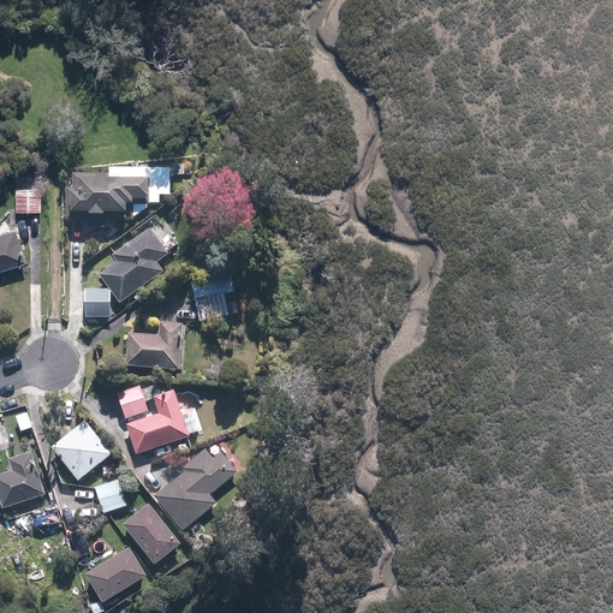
[(67,188),(67,213),(123,213),(123,206),(129,206),(129,201),(148,201),(148,178),(106,179),(106,173),(73,173),(73,186),(67,188)]
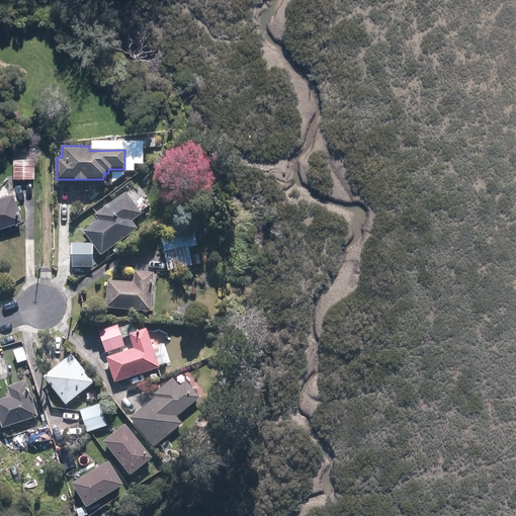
[(14,157),(14,177),(33,176),(33,157),(14,157)]
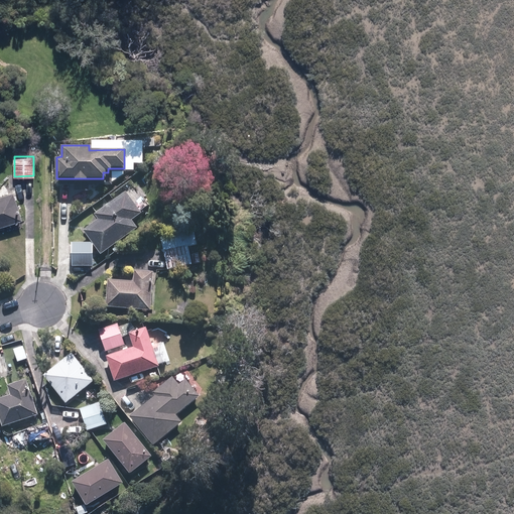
[(83,230),(100,254),(137,227),(131,219),(140,212),(125,190),(94,214),(98,219),(83,230)]
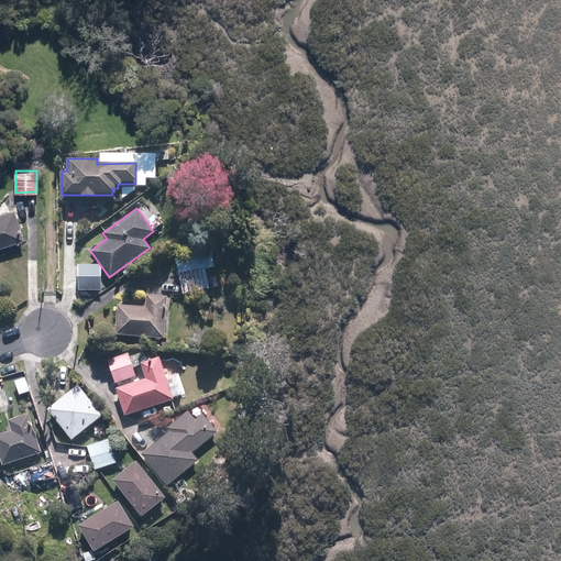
[(13,209),(0,212),(0,245),(23,239),(13,209)]
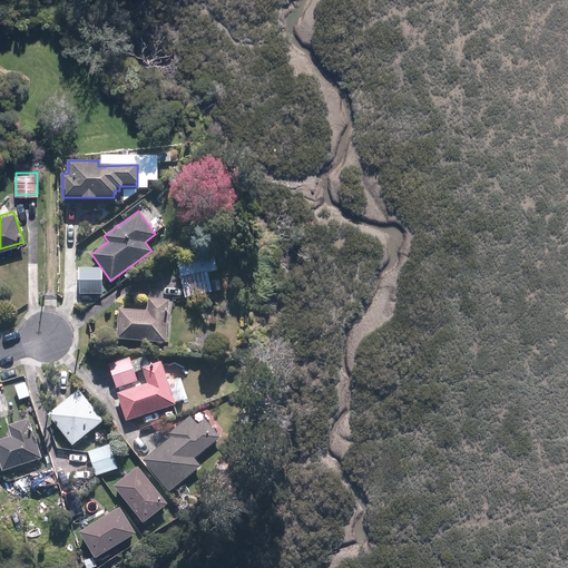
[(204,256),(177,263),(185,296),(212,290),(204,256)]
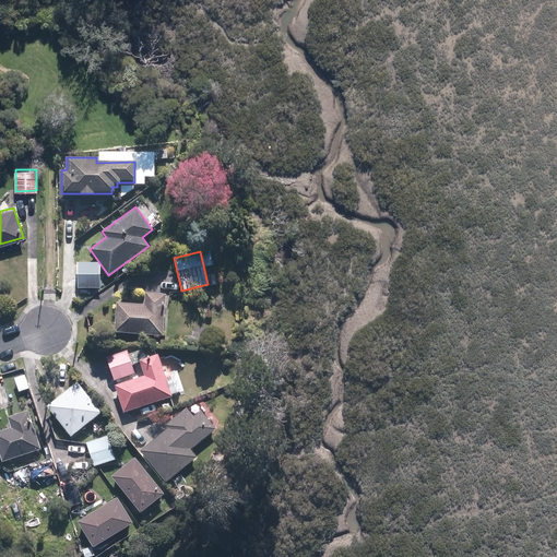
[(97,263),(78,264),(79,288),(99,287),(97,263)]
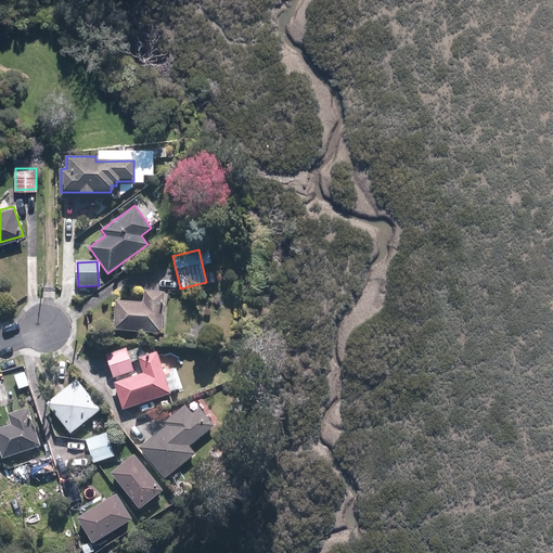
[(143,301),(115,299),(113,330),(162,332),(164,291),(144,290),(143,301)]
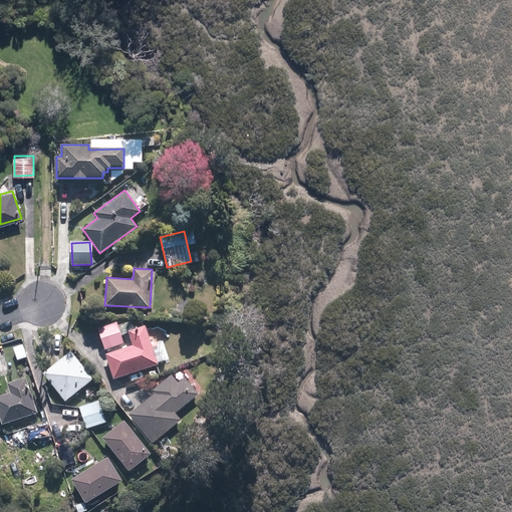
[(117,321),(98,327),(104,347),(123,342),(117,321)]
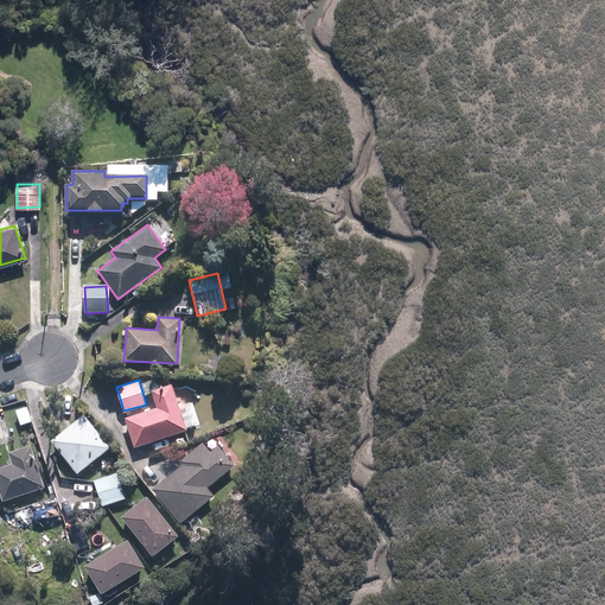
[(125,418),(134,447),(186,430),(171,384),(151,392),(157,407),(125,418)]
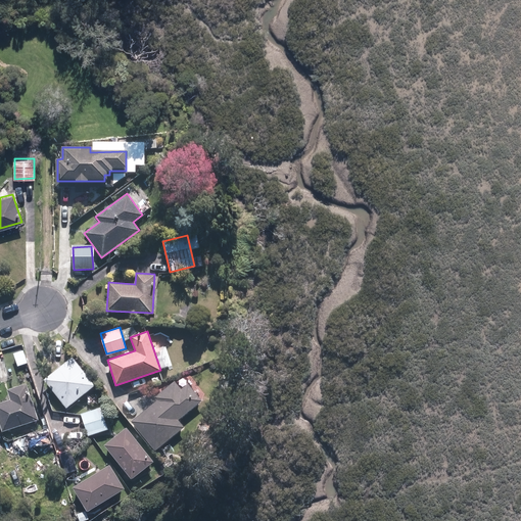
[(72,357),(43,378),(66,408),(94,385),(72,357)]
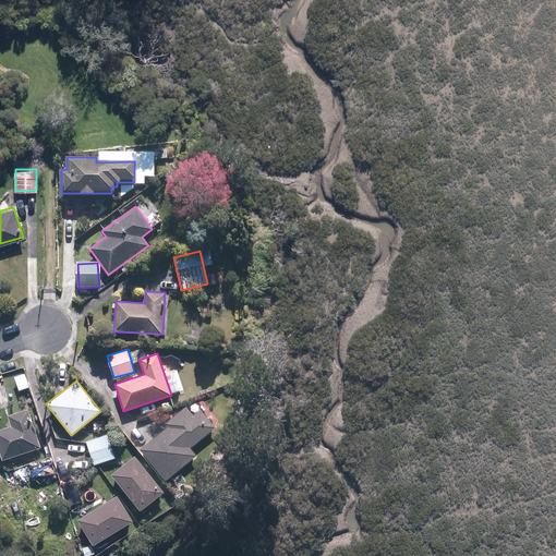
[(8,415),(12,426),(0,430),(0,449),(3,460),(40,448),(27,409),(8,415)]
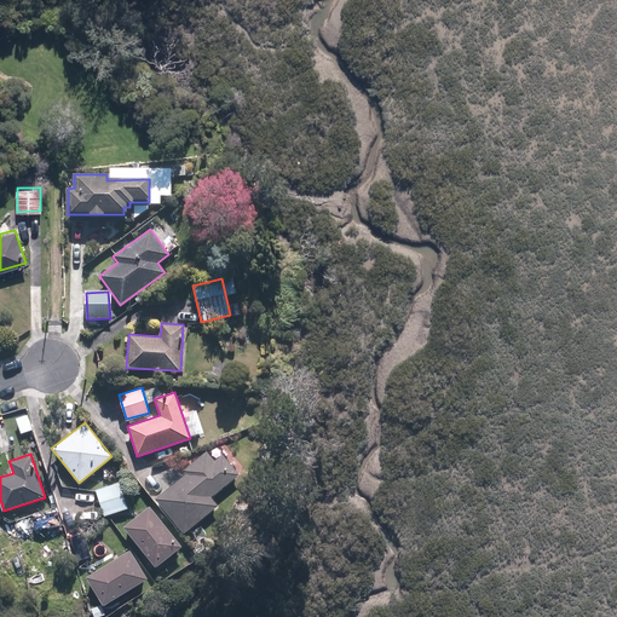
[(155,499),(184,532),(217,505),(211,496),(230,480),(229,478),(237,472),(223,454),(214,461),(209,454),(155,499)]
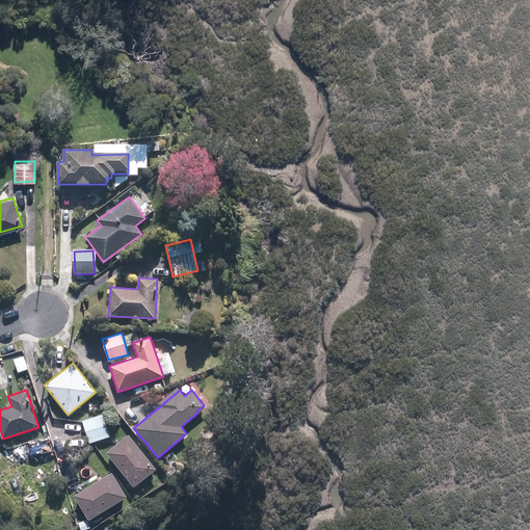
[(102,414),(82,420),(89,443),(109,436),(102,414)]
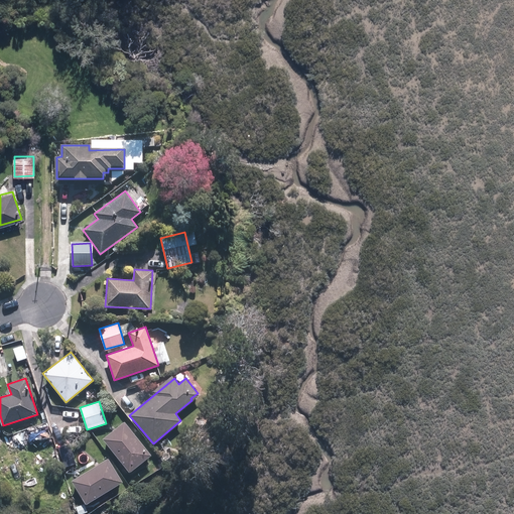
[(151,456),(124,421),(102,438),(129,473),(151,456)]
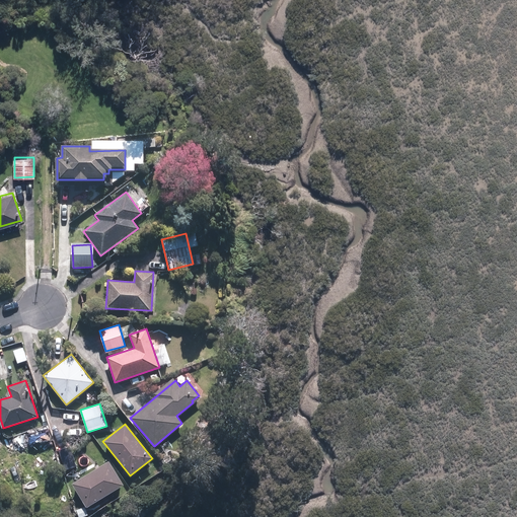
[(69,446),(59,449),(65,469),(76,465),(69,446)]
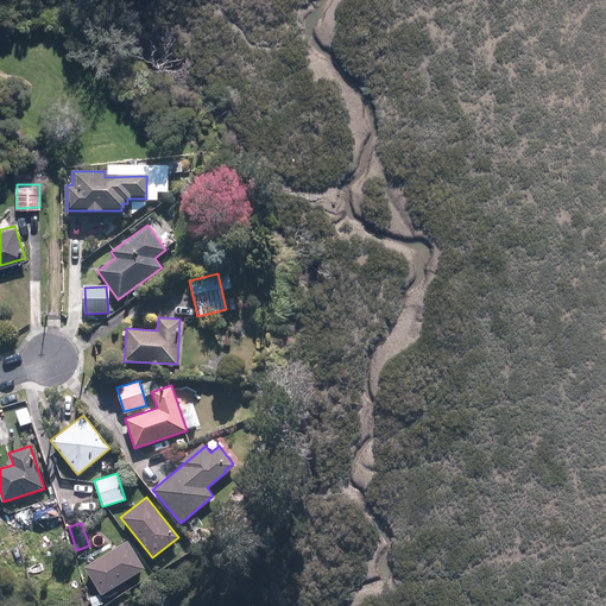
[(83,568),(100,595),(144,568),(127,541),(83,568)]
